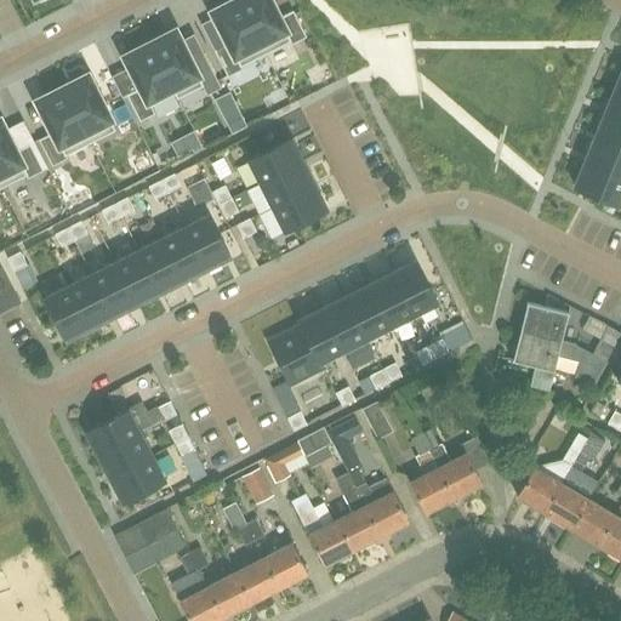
[(238,0),(234,0),(212,11),(228,43),(214,50),(227,77),(243,69),(241,67),(266,55),(238,0)]
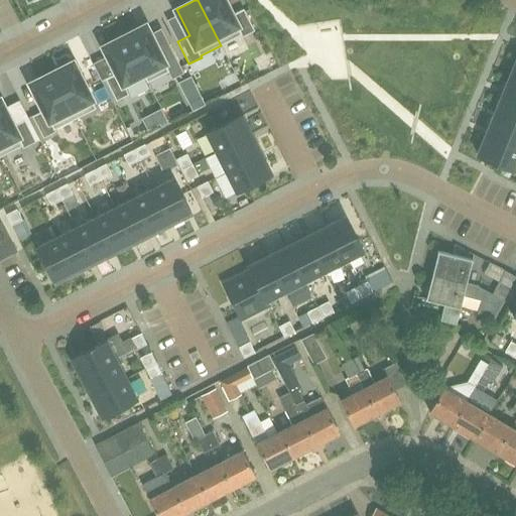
[(224,0),(198,0),(221,45),(241,35),(242,37),(255,30),(243,8),(232,14),(224,0)]
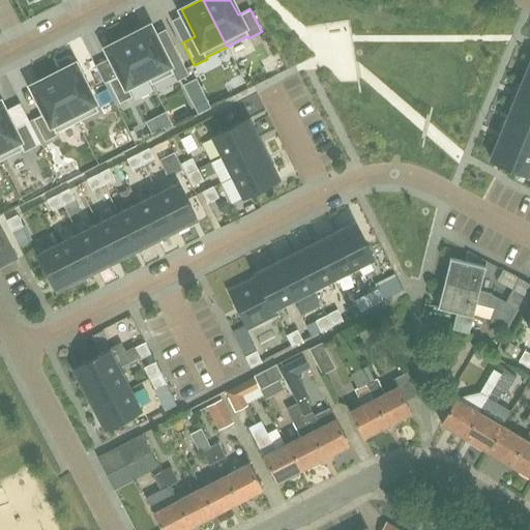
[(149,26),(127,36),(150,80),(149,81),(151,85),(174,74),(177,81),(188,75),(174,47),(163,52),(154,34),(149,26)]
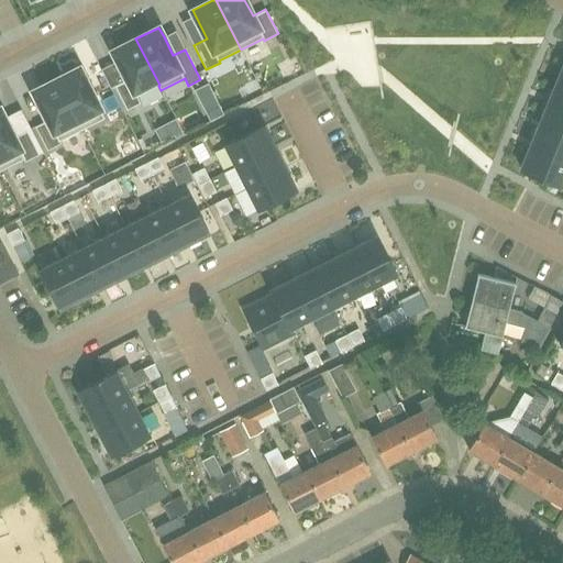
[(135,39),(112,51),(127,79),(114,86),(127,110),(141,103),(138,96),(158,86),(159,85),(135,39)]
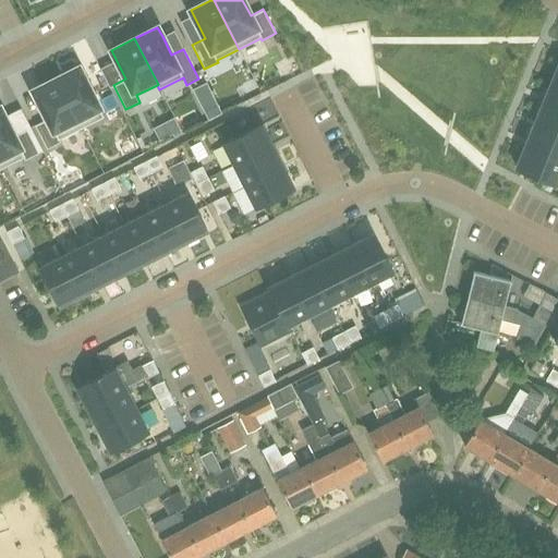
[(79,67),(56,79),(81,129),(105,117),(79,67)]
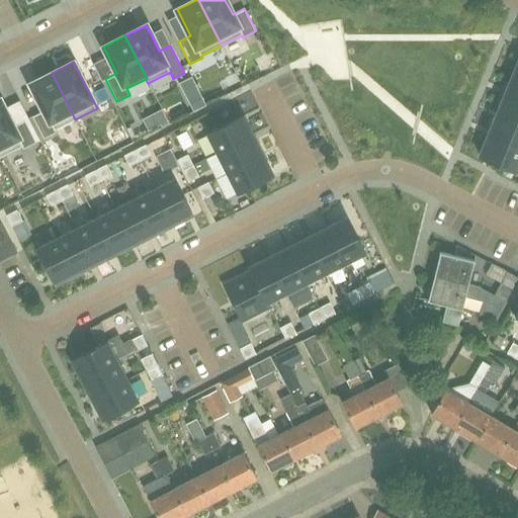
[(257,70),(240,79),(243,86),(260,77),(257,70)]
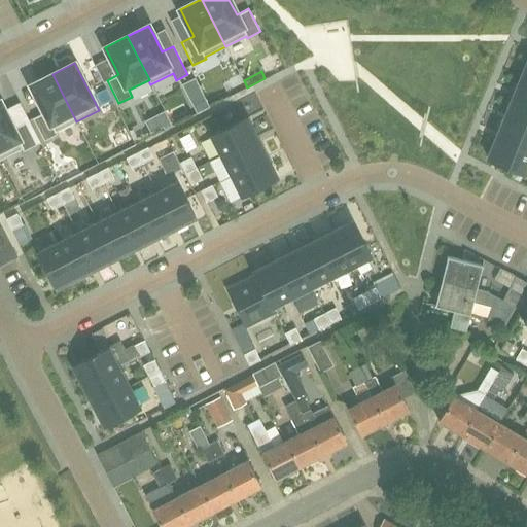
[(53,74),(31,85),(44,112),(33,118),(44,141),(58,134),(57,132),(76,121),(53,74)]
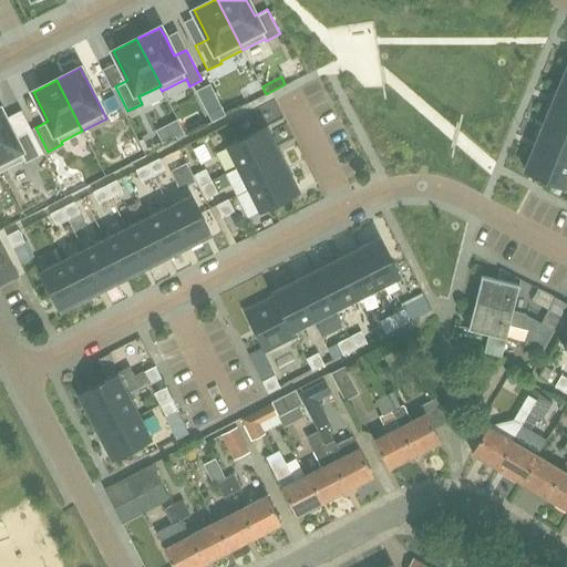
[(566,84),(563,83),(554,105),(566,110),(566,84)]
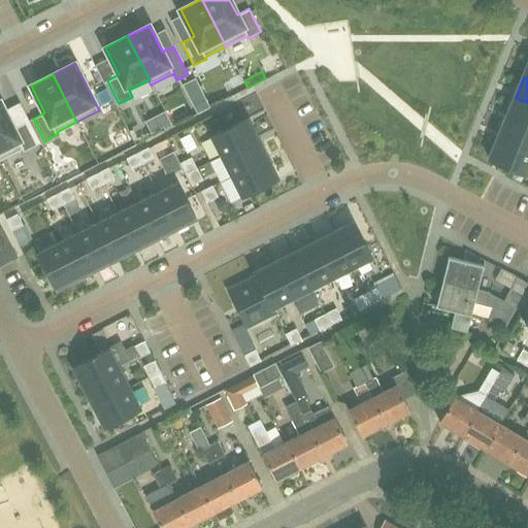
[(106,89),(96,94),(101,105),(112,99),(106,89)]
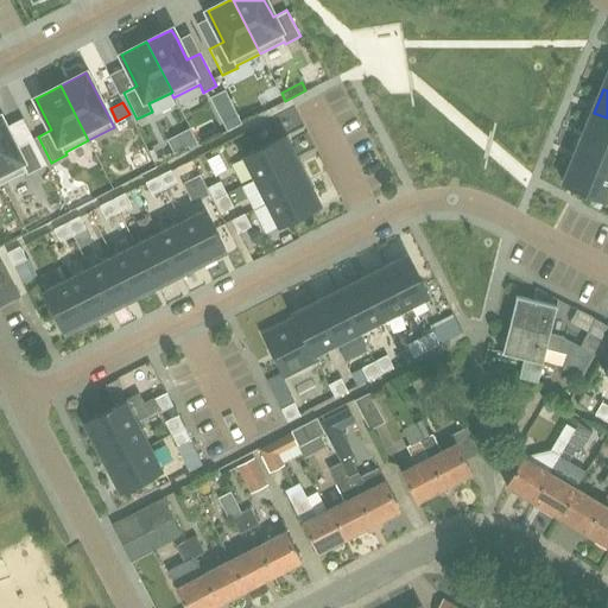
[(607,118),(594,113),(583,137),(607,145),(607,118)]
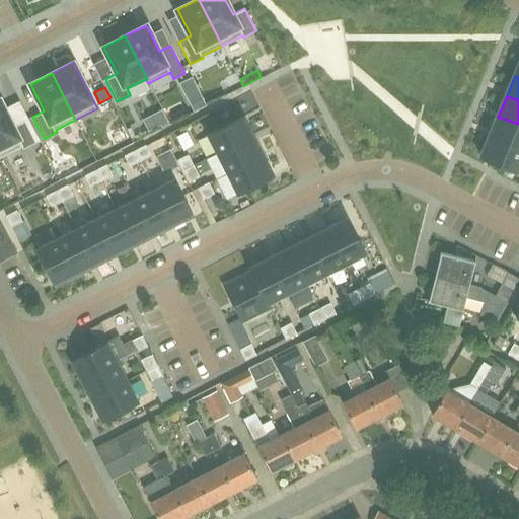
[(203,98),(192,103),(196,110),(206,105),(203,98)]
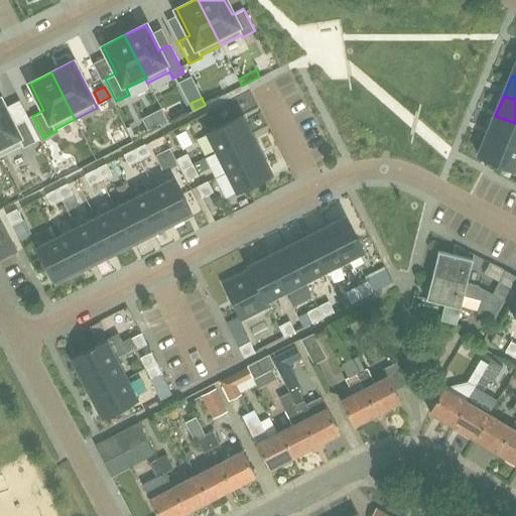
[(0,99),(0,152),(2,156),(22,146),(23,148),(36,142),(24,119),(13,125),(0,99)]
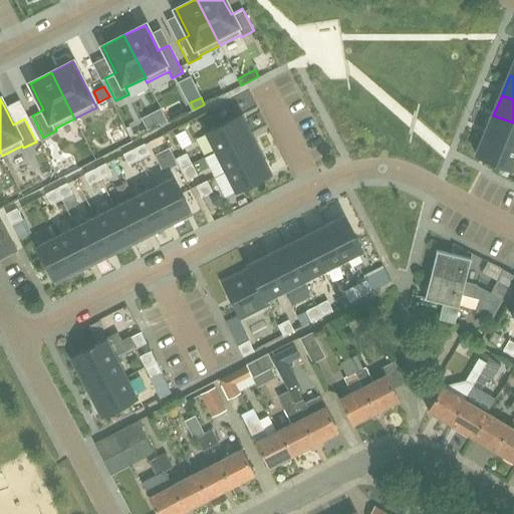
[(239,114),(205,132),(215,153),(249,135),(239,114)]
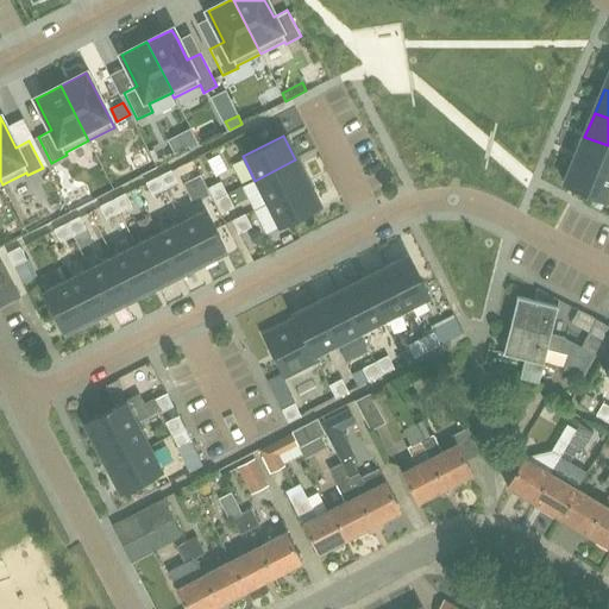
[(608,145),(584,137),(575,159),(608,174),(608,145)]
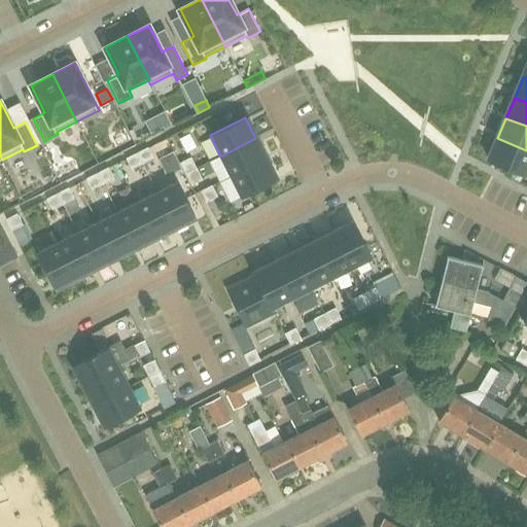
[(134,127),(129,130),(134,141),(140,138),(134,127)]
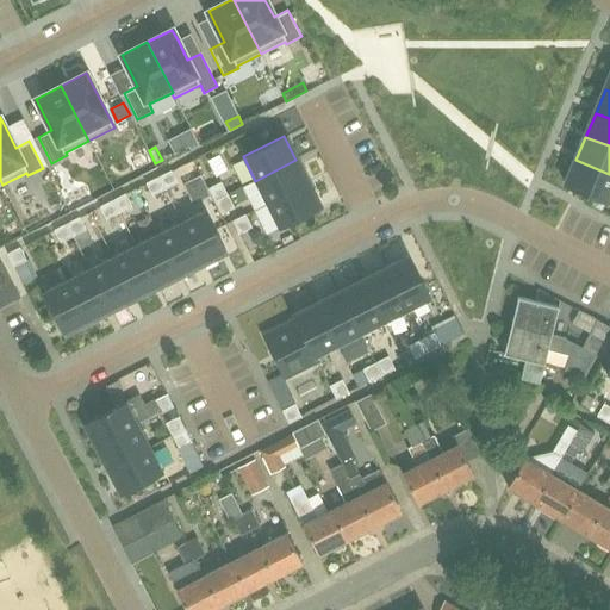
[(255,181),(242,187),(254,210),(267,204),(307,184),(296,160),(255,181)]
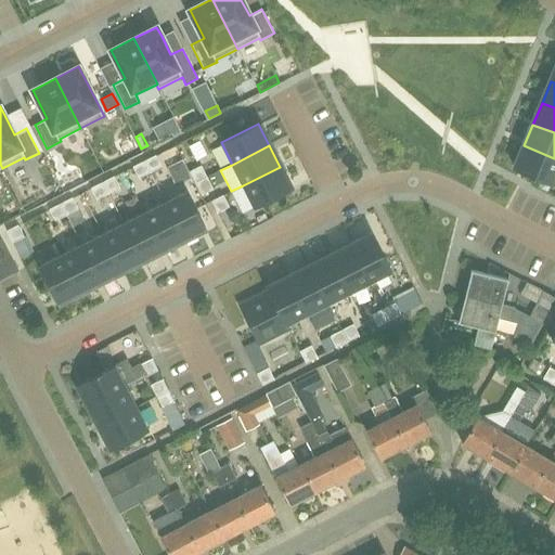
[(553,184),(554,178),(554,158),(524,145),(515,168),(553,184)]
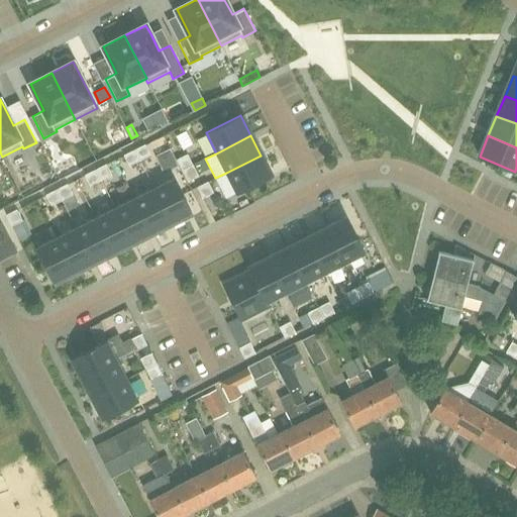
[(150,156),(145,144),(134,149),(139,161),(150,156)]
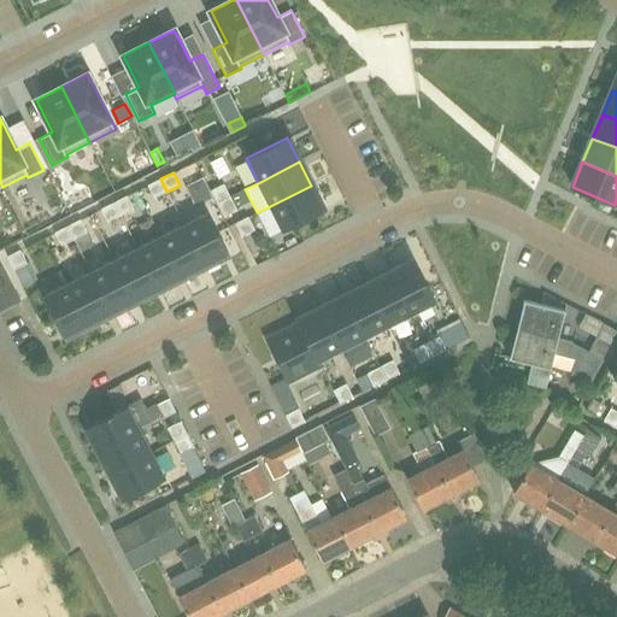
[(194,204),(212,195),(203,176),(184,184),(194,204)]
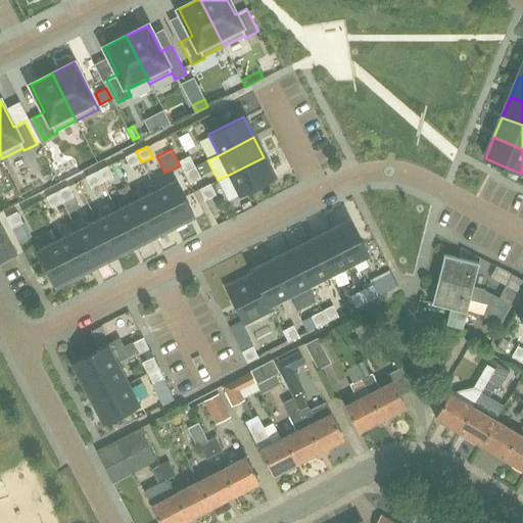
[(131,168),(141,162),(136,151),(125,157),(131,168)]
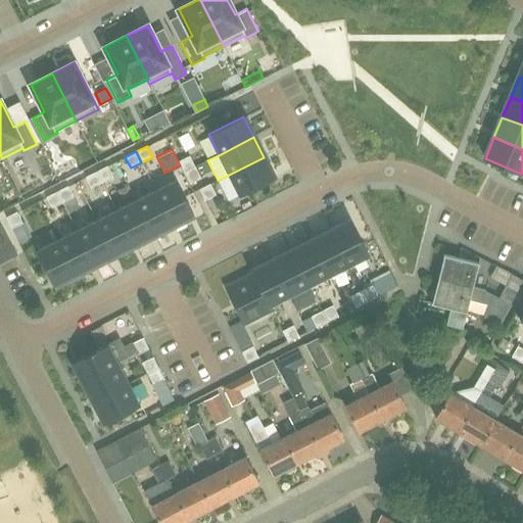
[(184,173),(195,167),(189,156),(179,161),(184,173)]
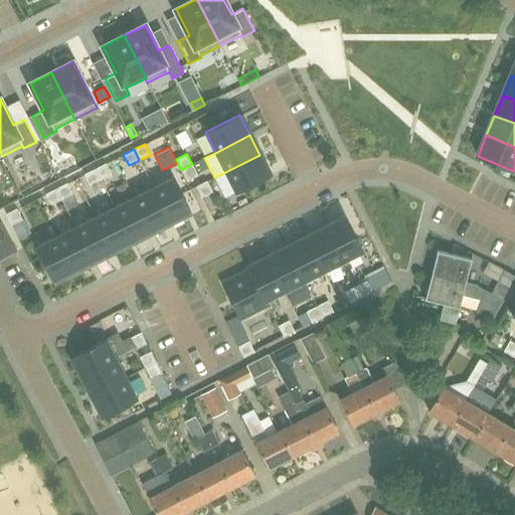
[(225,172),(214,177),(224,197),(235,192),(270,175),(260,155),(225,172)]
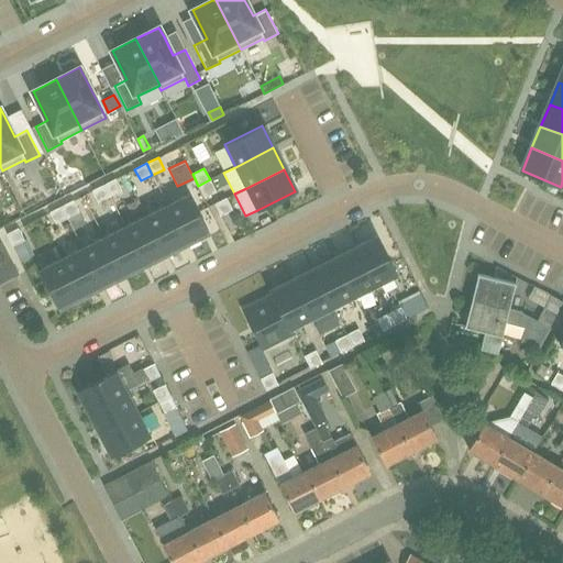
[(110,197),(122,190),(116,178),(103,185),(110,197)]
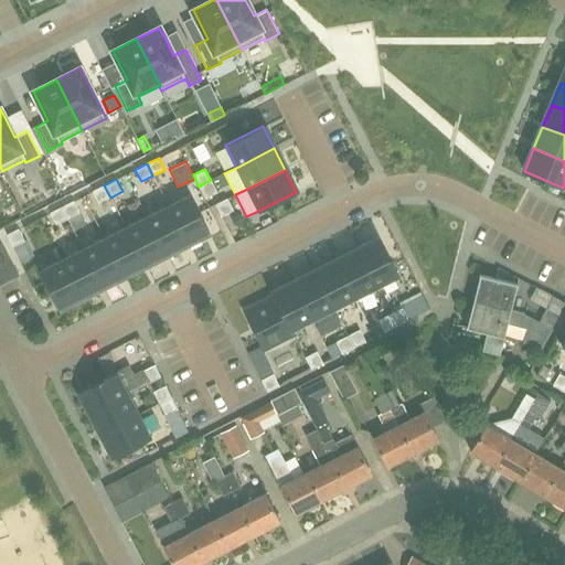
[(204,198),(216,192),(211,180),(199,187),(204,198)]
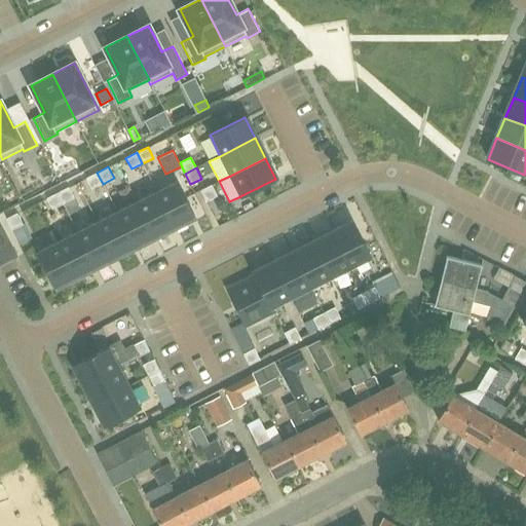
[(103,184),(97,173),(86,178),(91,189),(103,184)]
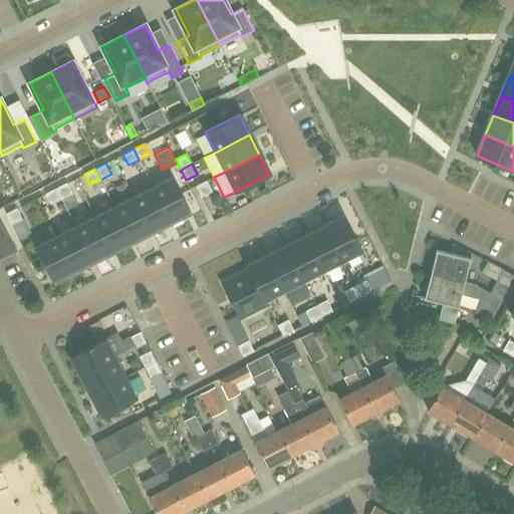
[(153,187),(170,220),(190,210),(173,176),(153,187)]
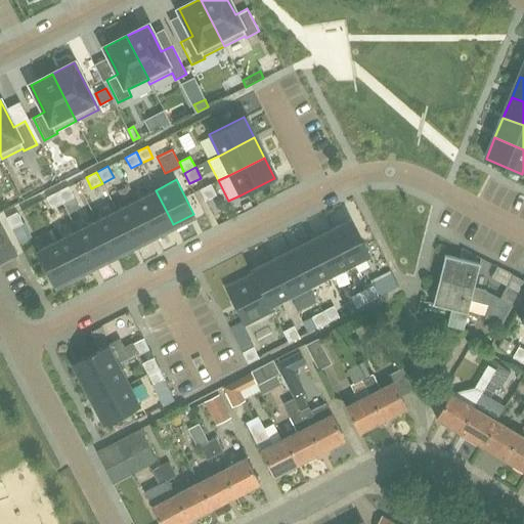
[(205,201),(216,195),(211,184),(200,189),(205,201)]
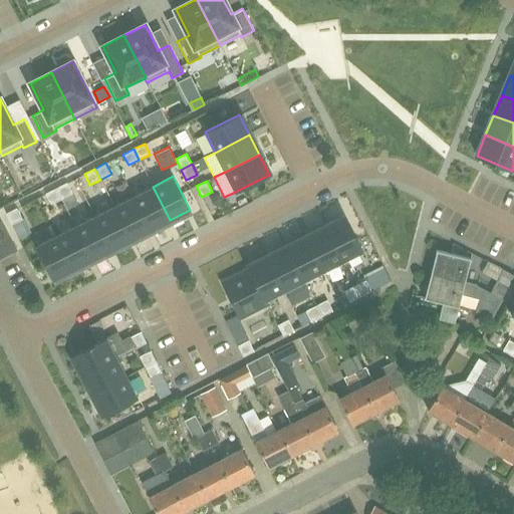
[(72,194),(67,183),(56,188),(61,199),(72,194)]
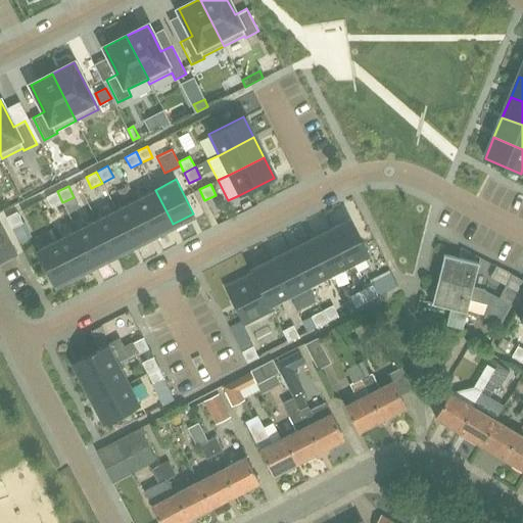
[(153,234),(173,224),(155,190),(136,199),(153,234)]
